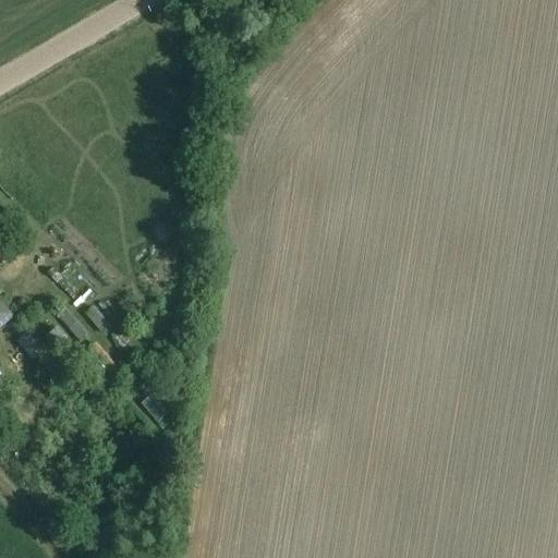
[(0,300),(0,327),(13,316),(0,300)]
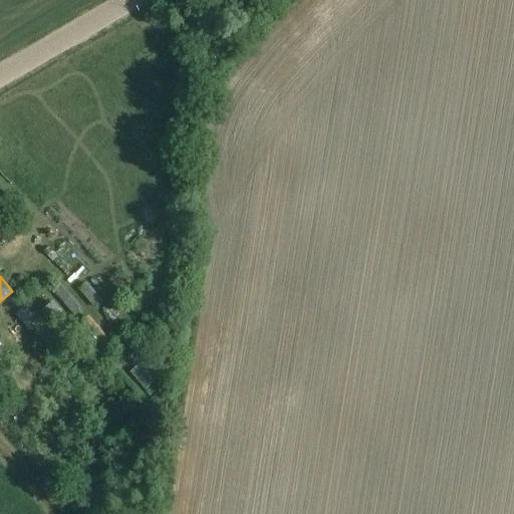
[(53,302),(41,314),(47,320),(52,315),(56,319),(63,313),(53,302)]
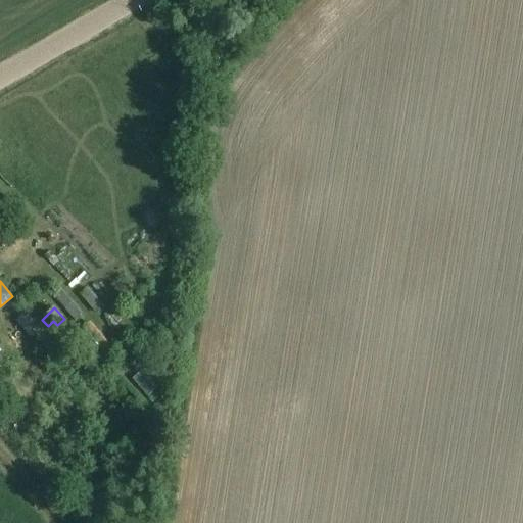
[(32,339),(43,329),(29,313),(16,322),(32,339)]
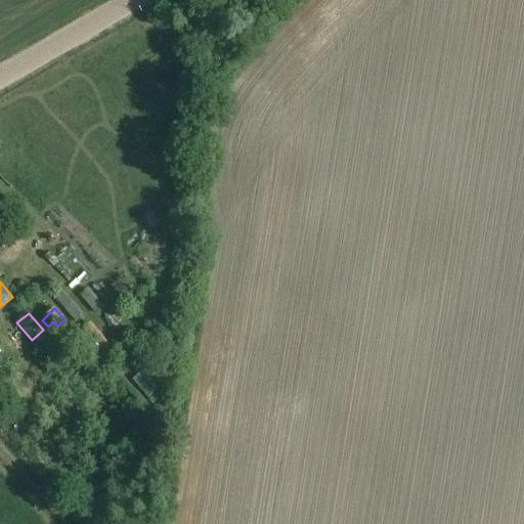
[(75,324),(62,336),(76,350),(88,340),(75,324)]
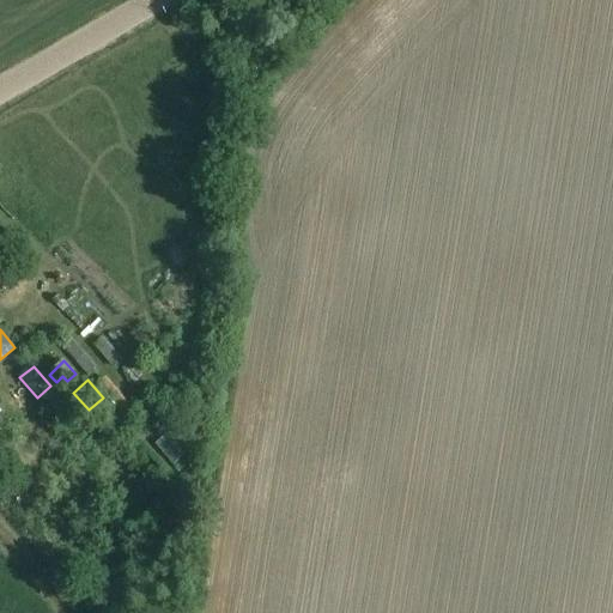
[(44,405),(53,413),(73,395),(65,386),(44,405)]
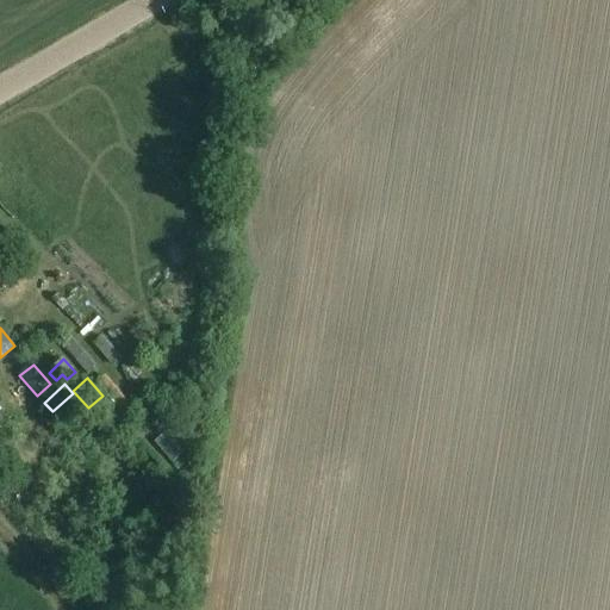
All buildings are outlined.
